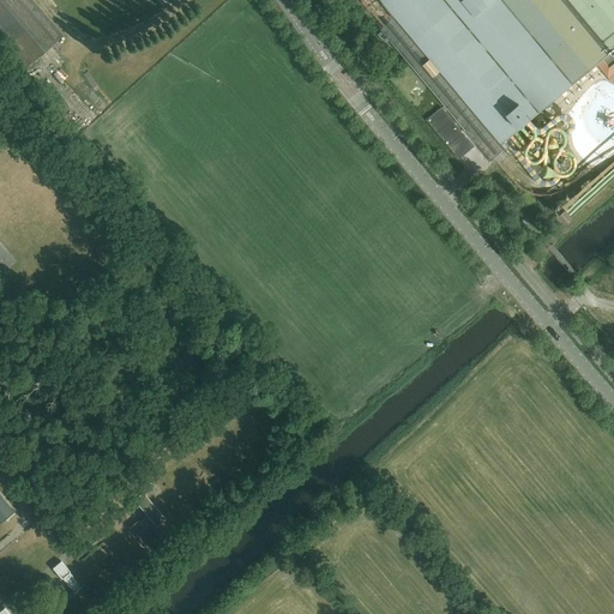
[(0,0),(0,37),(25,67),(62,36),(31,0),(0,0)]
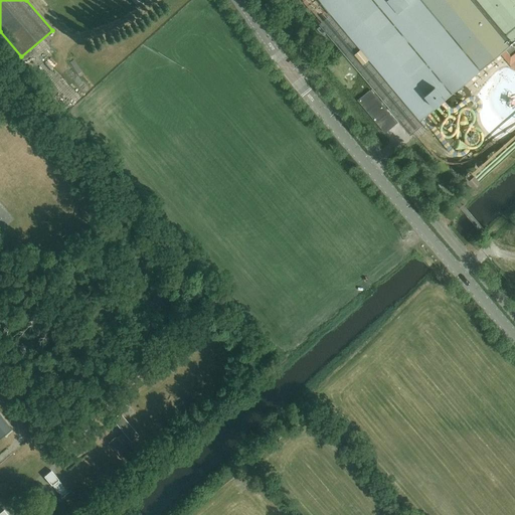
[(514,0),(320,0),(420,121),(424,118),(428,114),(432,111),(440,104),(445,101),(447,99),(501,53),(514,69),(514,0)]
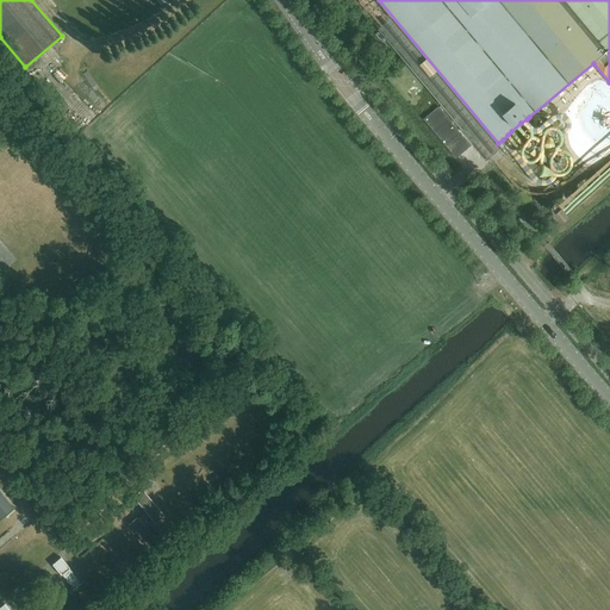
[(390,17),(383,20),(386,30),(393,27),(390,17)]
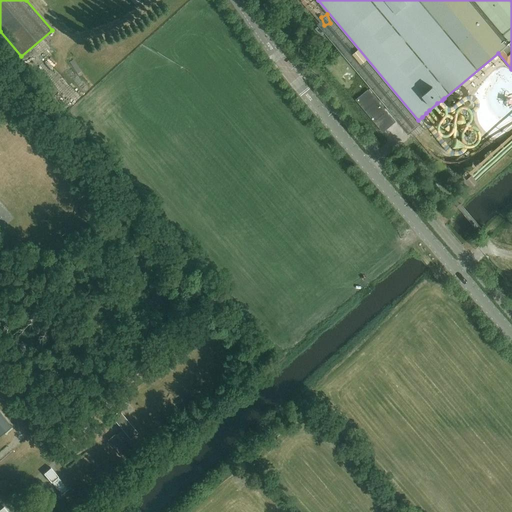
[(0,79),(11,71),(6,64),(0,69),(0,79)]
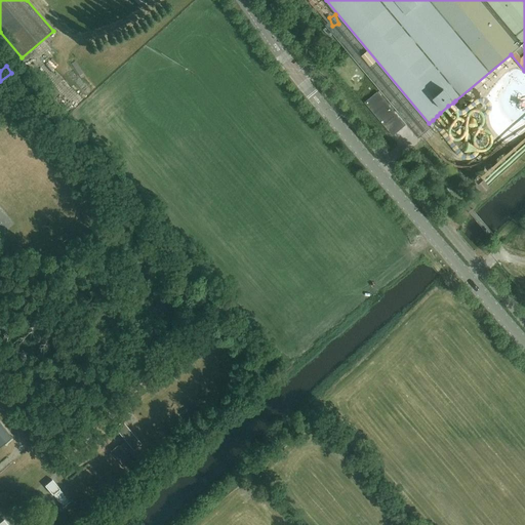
[(377,91),(364,103),(393,136),(405,125),(377,91)]
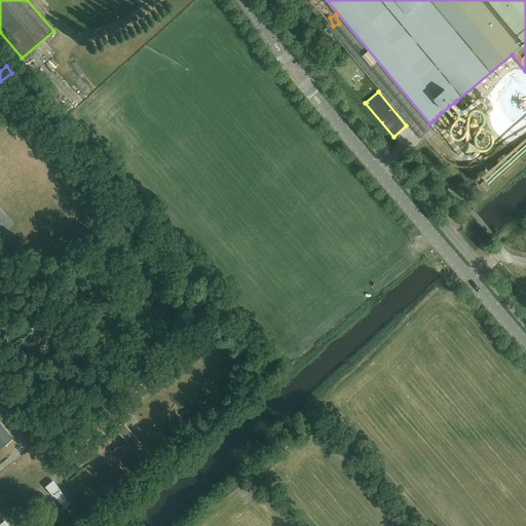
[(478,181),(485,188),(490,184),(488,182),(486,179),(483,177),(481,179),(478,181)]
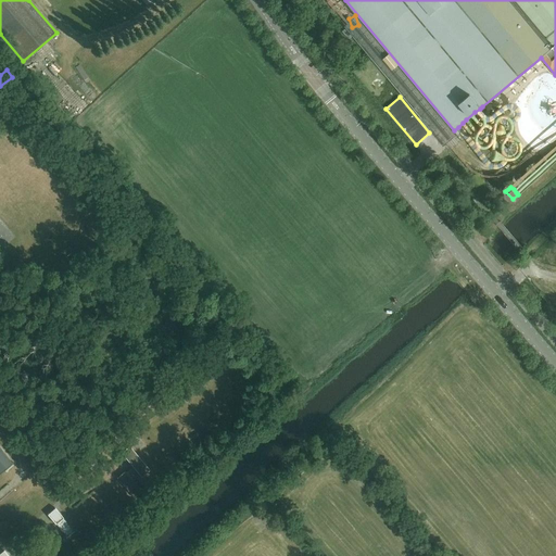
[(0,472),(12,463),(0,449),(0,472)]
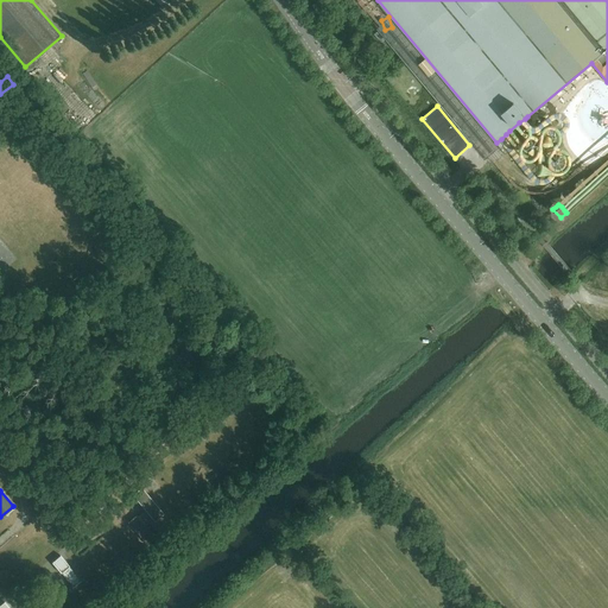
[(137,518),(128,525),(147,546),(156,539),(144,525),(152,518),(154,523),(163,515),(141,491),(133,498),(149,514),(140,521),(137,518)]
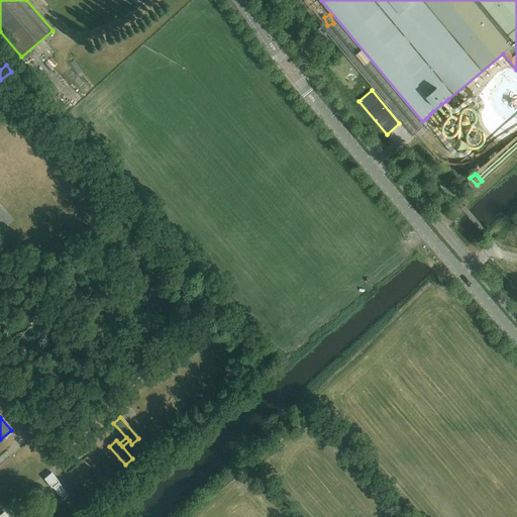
[(342,468),(346,474),(354,468),(350,461),(342,468)]
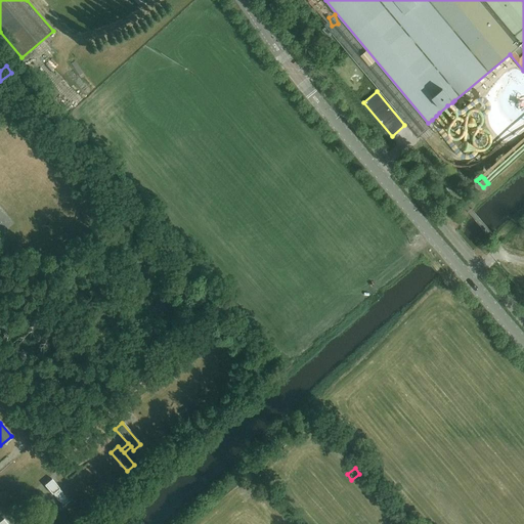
[(112,477),(98,487),(105,495),(118,485),(112,477)]
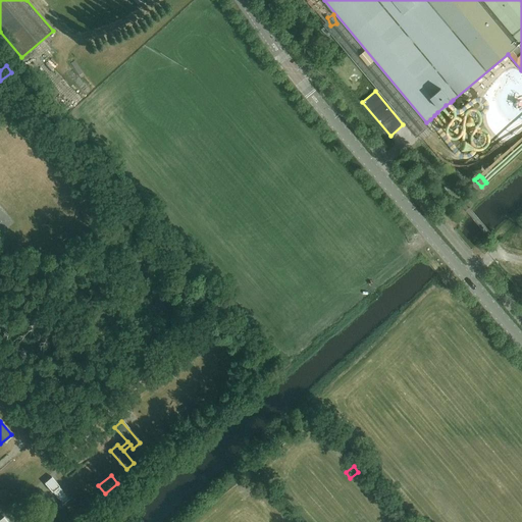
[(51,477),(44,482),(63,505),(70,500),(51,477)]
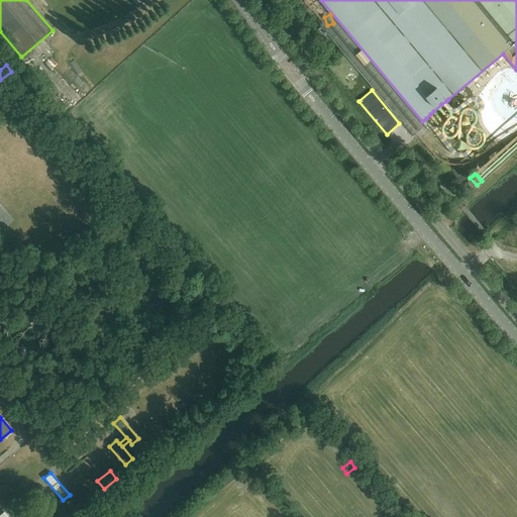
[(238,484),(247,493),(254,486),(244,478),(238,484)]
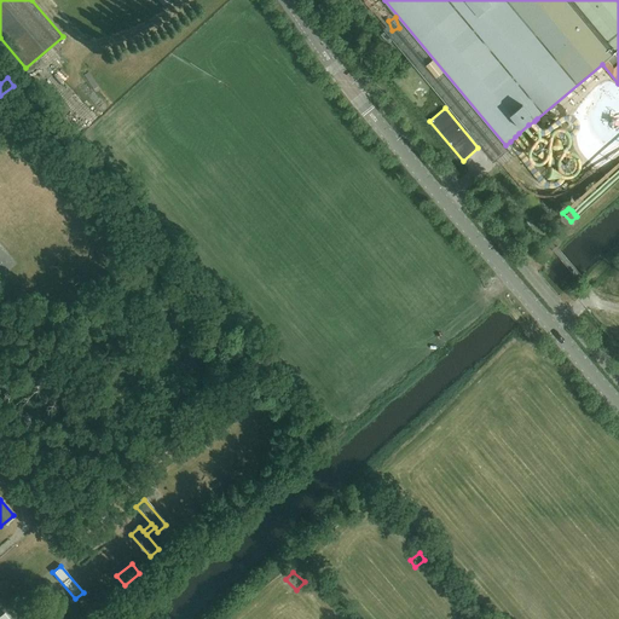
[(353,580),(348,585),(358,594),(362,590),(353,580)]
